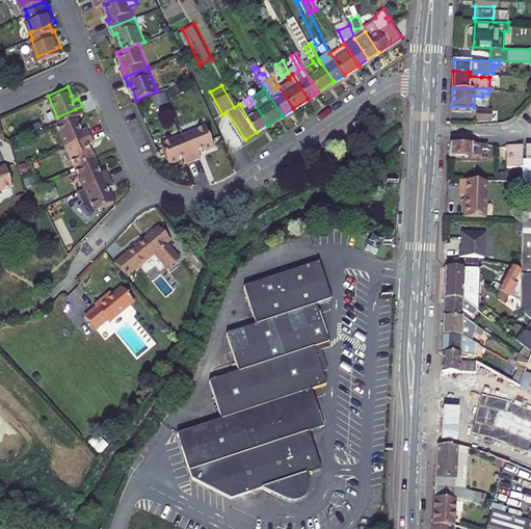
[(239,104),(257,132),(268,125),(254,103),(249,106),(244,100),(243,98),(237,102),(239,104)]
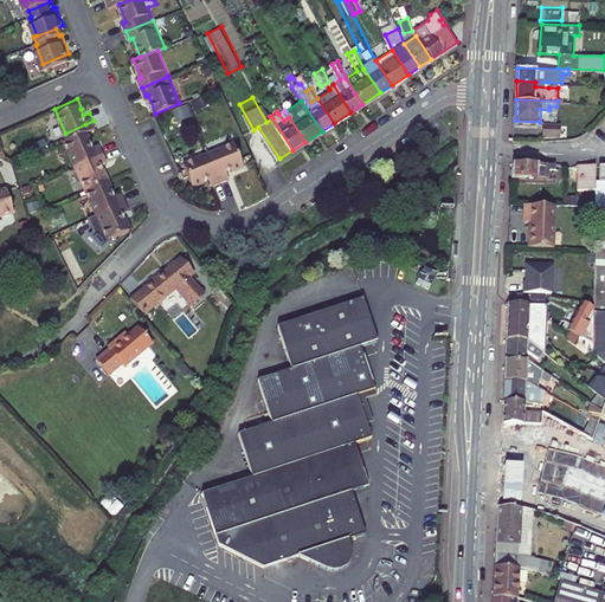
[(560,134),(560,123),(544,123),(542,134),(560,134)]
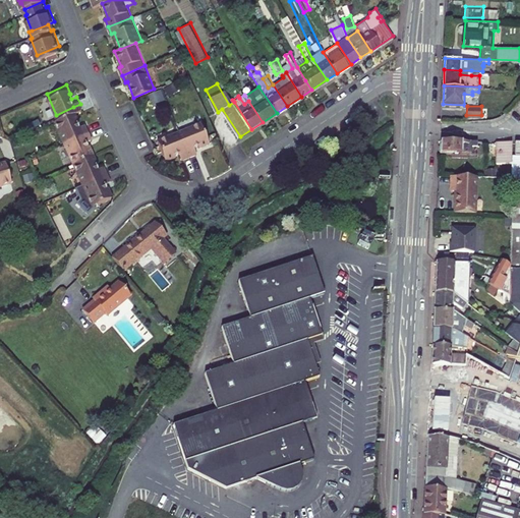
[(56,115),(53,116),(63,137),(88,126),(83,119),(78,121),(76,116),(77,116),(73,107),(56,115)]
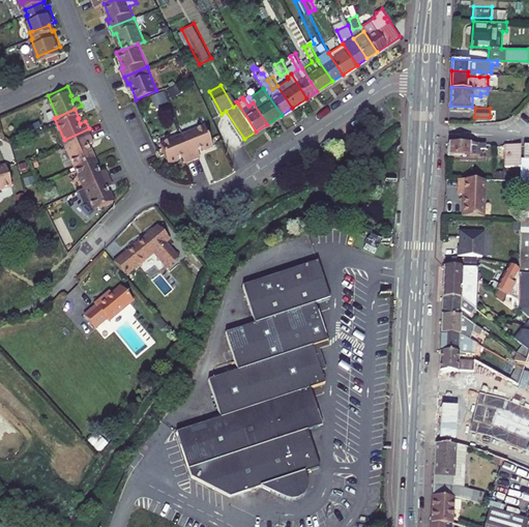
[(212,144),(204,123),(182,132),(193,157),(201,154),(198,148),(203,146),(203,147),(212,144)]
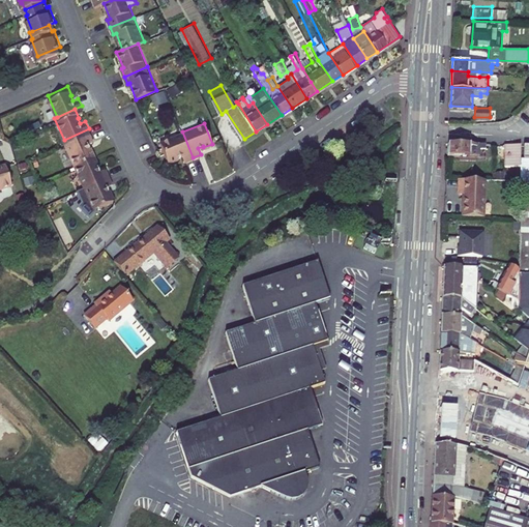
[(64,140),(74,160),(94,151),(90,144),(89,144),(87,139),(92,137),(89,128),(64,140)]
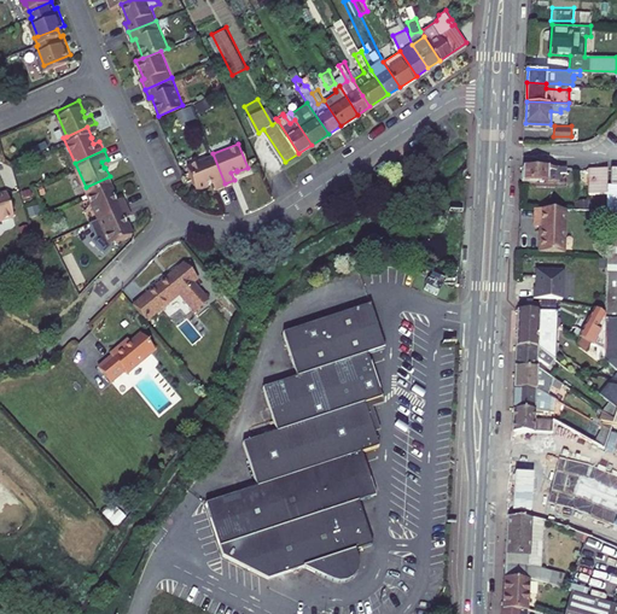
[(215,187),(225,183),(213,153),(187,164),(197,188),(207,185),(205,182),(213,180),(215,187)]
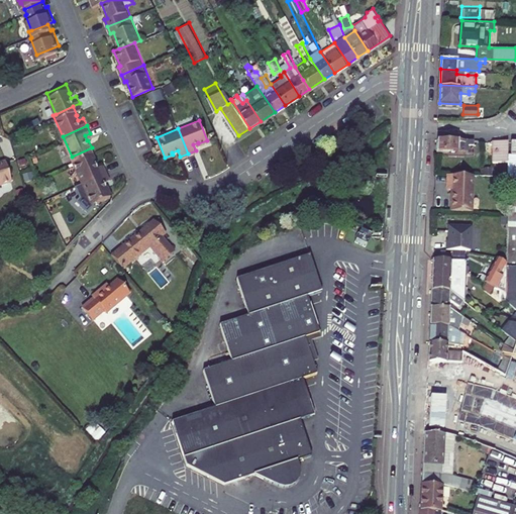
[(434,138),(434,150),(467,150),(467,143),(473,143),(473,138),(434,138)]
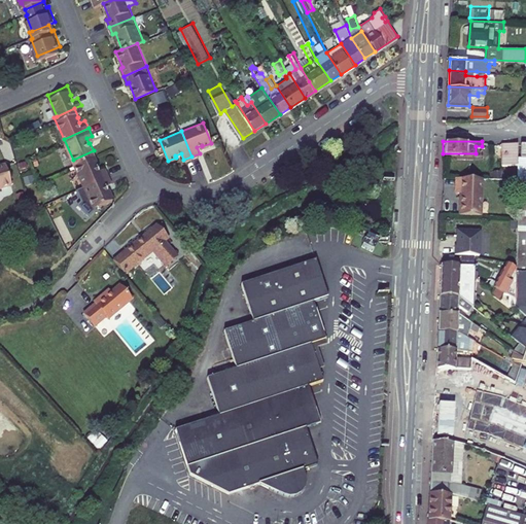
[(517,142),(501,142),(500,164),(516,164),(517,155),(517,142)]
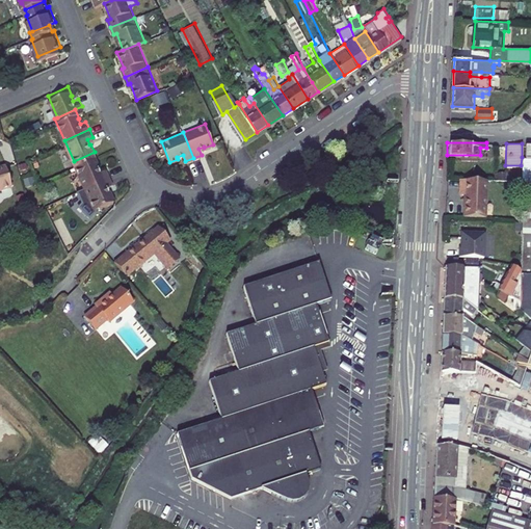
[(98,160),(95,152),(74,161),(83,183),(108,172),(105,163),(99,166),(97,161),(98,160)]
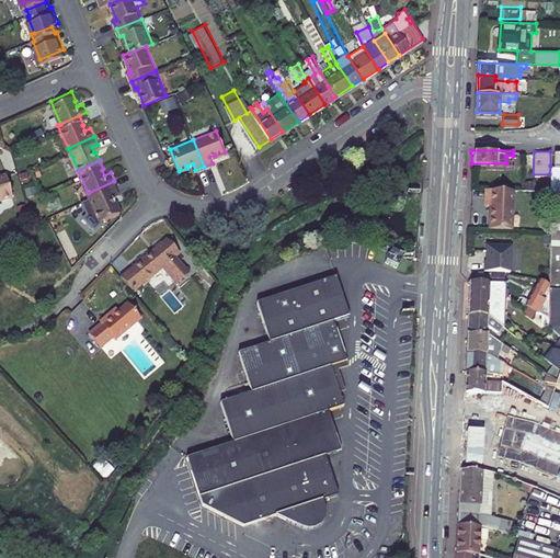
[(548,327),(559,337),(559,166),(550,166),(549,174),(548,327)]
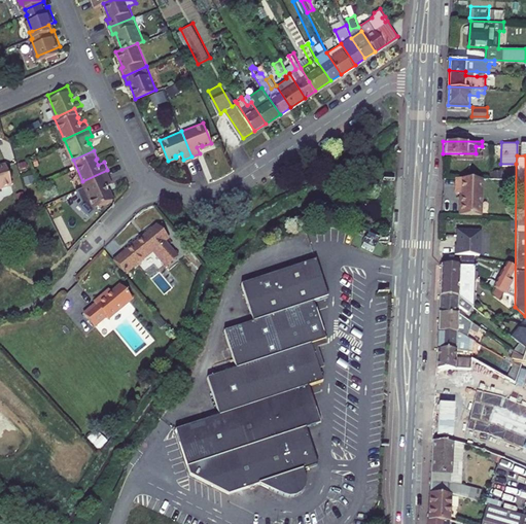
[(0,186),(12,183),(6,163),(0,164),(0,186)]
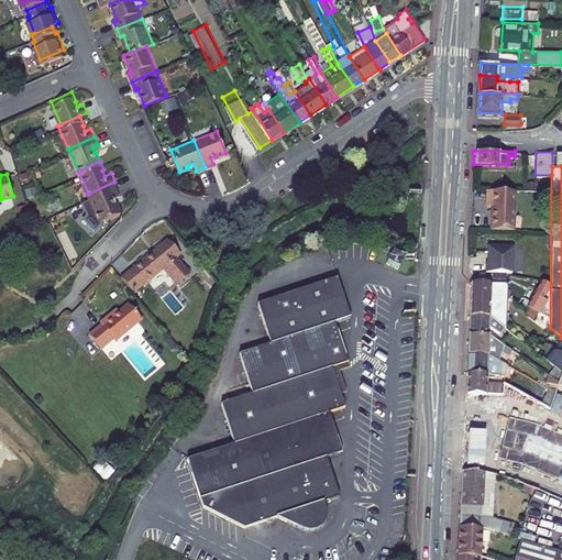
[(112,194),(119,190),(114,182),(88,194),(99,217),(121,207),(117,198),(114,198),(112,194)]
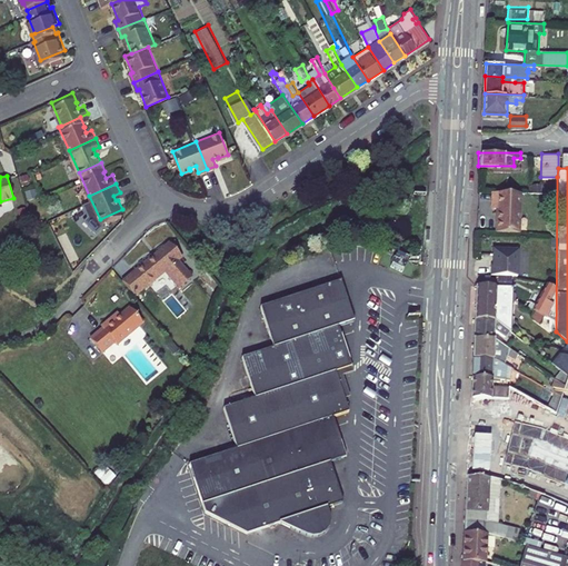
[(518,231),(519,191),(492,190),(491,207),(497,207),(496,230),(518,231)]
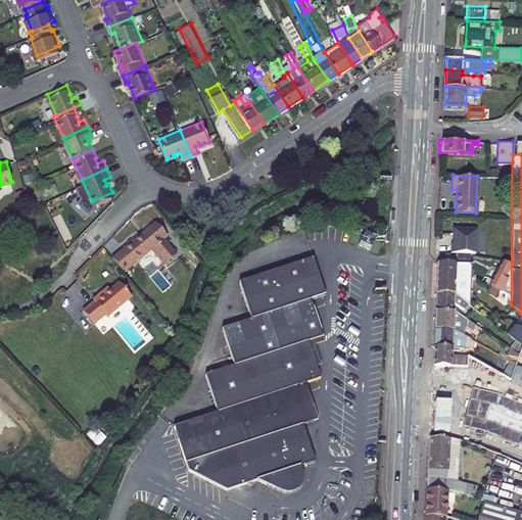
[(128,268),(153,244),(168,258),(179,248),(164,233),(169,229),(157,217),(115,254),(128,268)]
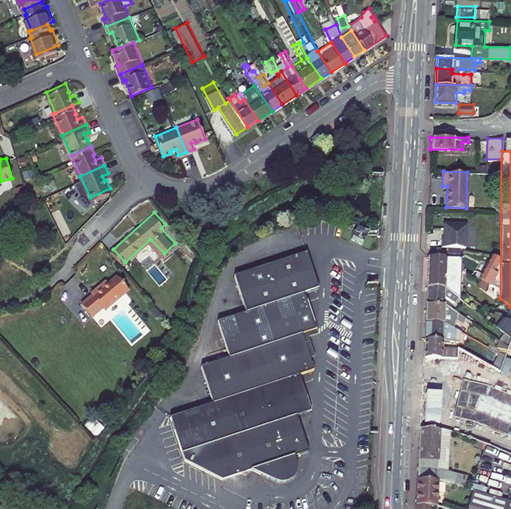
[(441,237),(441,245),(460,246),(465,246),(465,222),(444,222),(444,230),(445,232),(445,237),(441,237)]
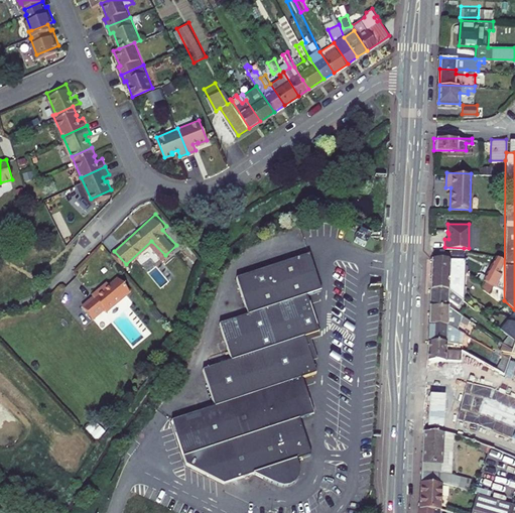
[(307,362),(305,357),(299,339),(314,334),(303,298),(317,293),(305,255),(233,278),(244,315),(216,325),(227,361),(199,370),(211,407),(168,421),(182,467),(219,485),(249,475),(253,483),(260,488),(269,490),(277,488),(285,484),(290,478),(292,470),(292,461),(306,457),(294,421),(308,417),(297,379),(311,375),(307,362)]
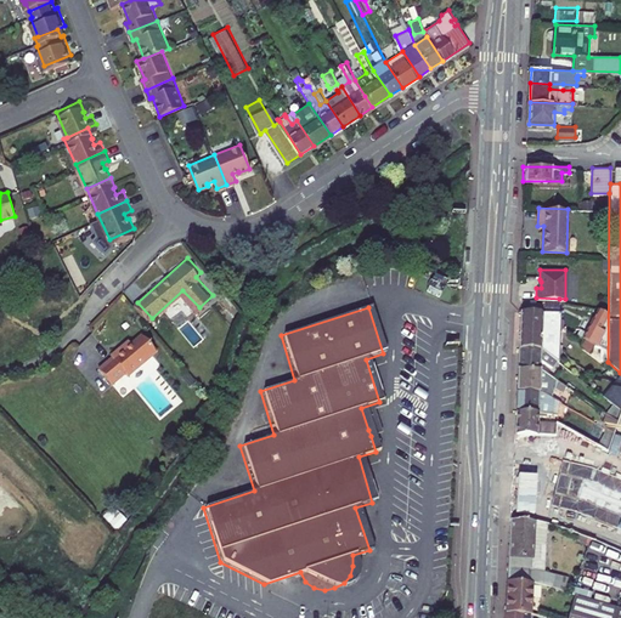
[(558,311),(520,309),(519,346),(540,346),(555,358),(558,361),(559,327),(563,325),(563,318),(563,317),(560,317),(560,312),(558,311)]
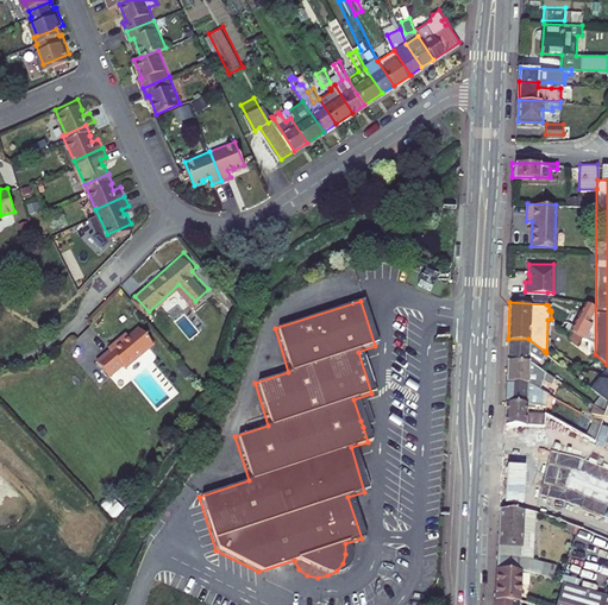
[(590,323),(587,322),(595,307),(584,302),(569,329),(583,338),(590,323)]
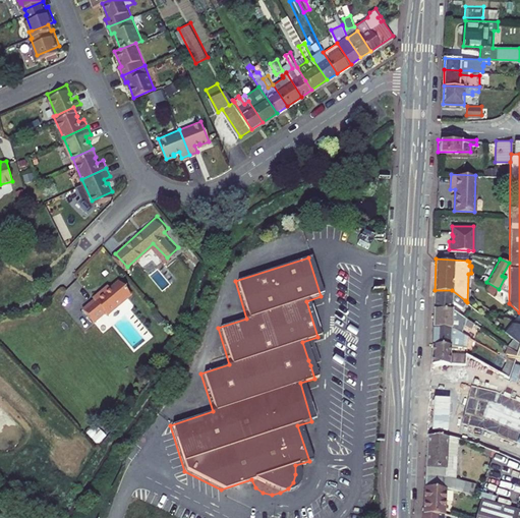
[(104,310),(106,312),(129,291),(117,277),(109,285),(102,291),(100,289),(93,295),(95,297),(83,307),(95,320),(104,310)]
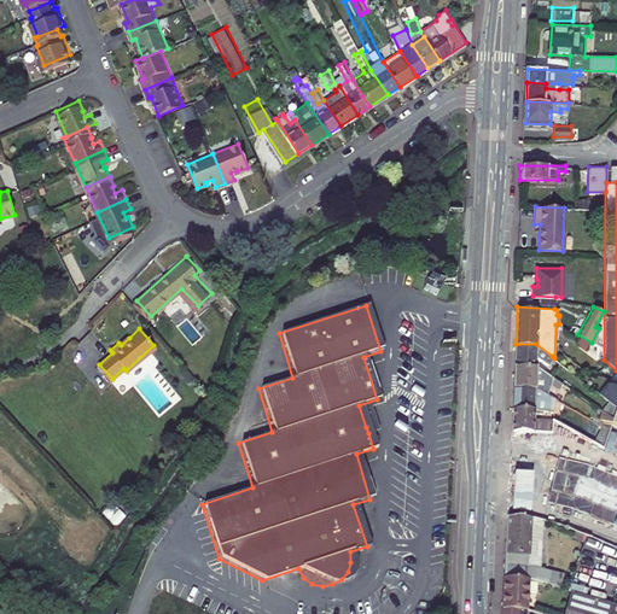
[(129,338),(127,334),(118,343),(121,345),(129,338)]
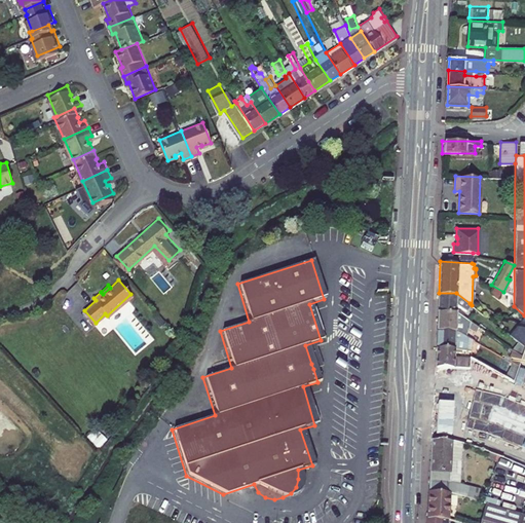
[(438,310),(456,310),(456,303),(465,309),(470,303),(456,293),(439,293),(438,310)]
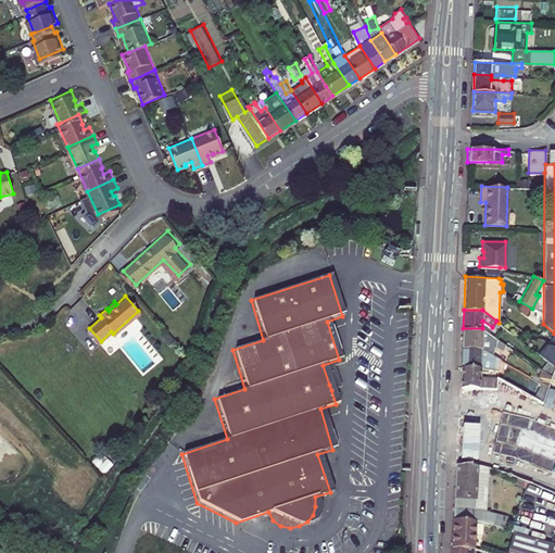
[(463,328),(462,347),(481,347),(494,354),(497,346),(503,349),(506,344),(482,328),(463,328)]
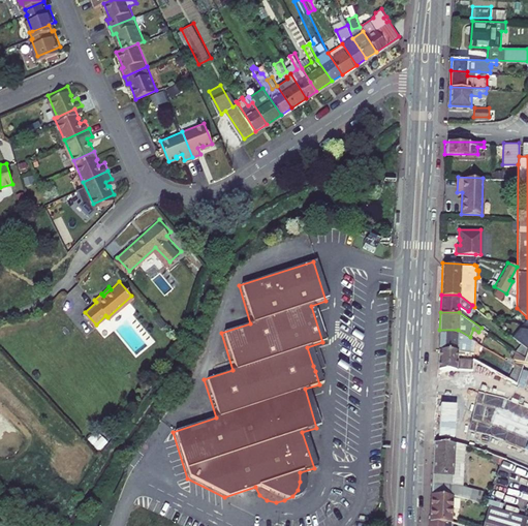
[(457,348),(469,350),(470,337),(458,330),(439,330),(438,347),(457,348)]
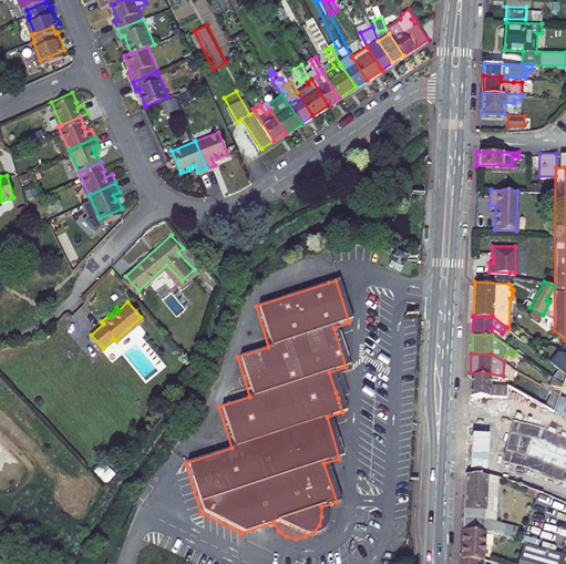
[(329,372),(336,392),(342,391),(337,376),(348,372),(346,367),(329,372)]
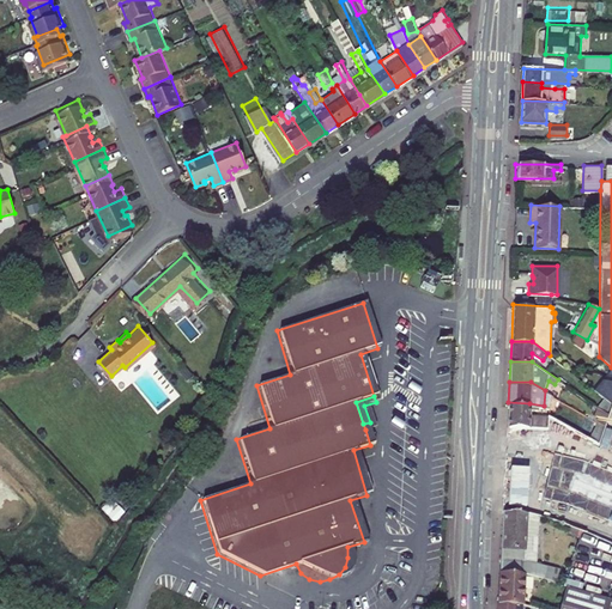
[(508,402),(507,426),(545,427),(547,415),(528,414),(529,403),(508,402)]
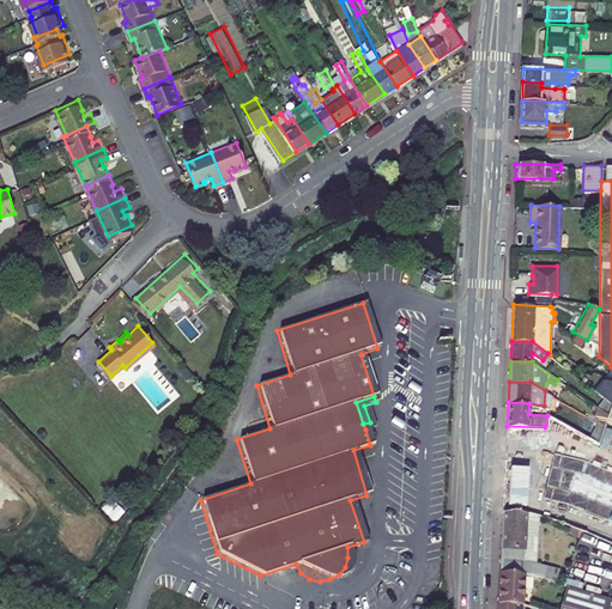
[(545,444),(545,427),(507,426),(507,443),(545,444)]
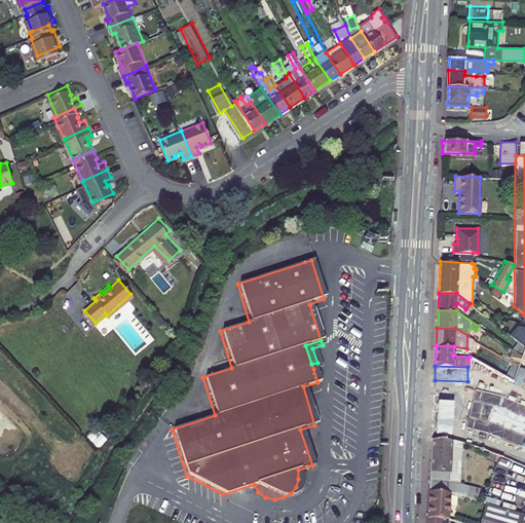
[(432,437),(451,439),(455,439),(524,464),(524,462),(524,441),(469,430),(470,424),(433,421),(432,437)]
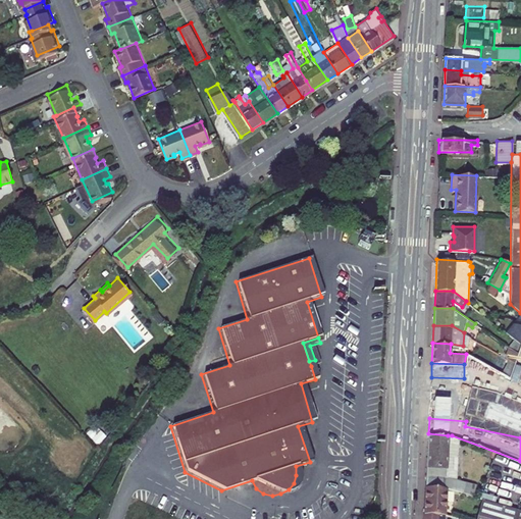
[(428,433),(424,486),(446,487),(472,496),(473,490),(463,487),(464,482),(446,476),(448,435),(428,433)]
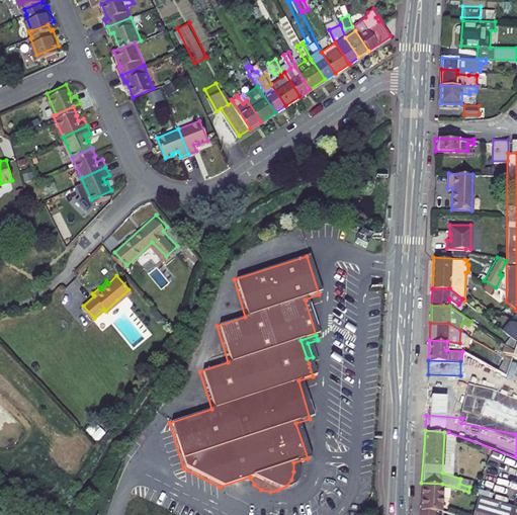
[(421,483),(420,509),(433,509),(440,510),(442,484),(421,483)]
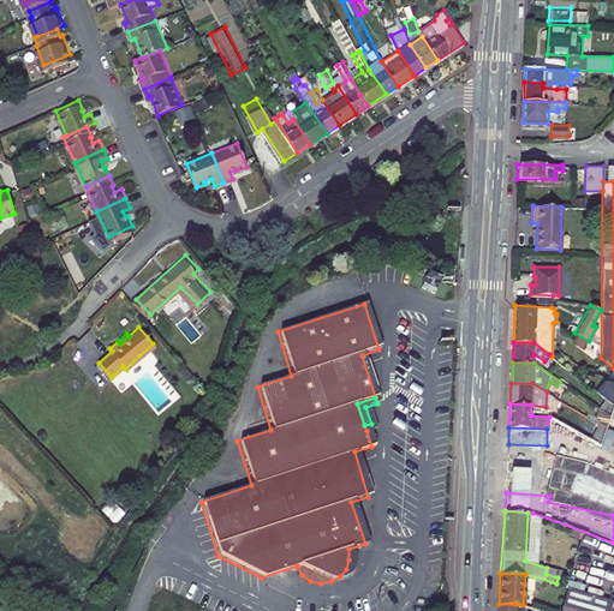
[(613,610),(613,599),(567,586),(560,610),(613,610)]
